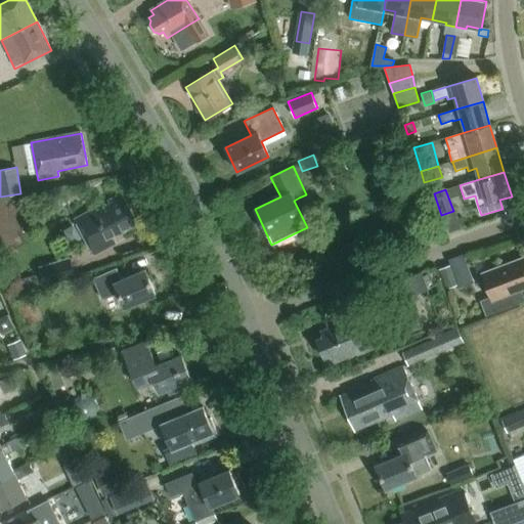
[(93,256),(115,244),(112,238),(137,224),(122,194),(74,221),(93,256)]
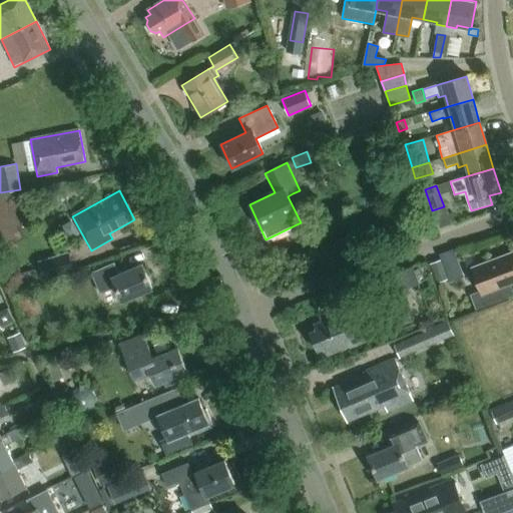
[(460,268),(455,253),(429,263),(436,283),(449,279),(447,273),(460,268)]
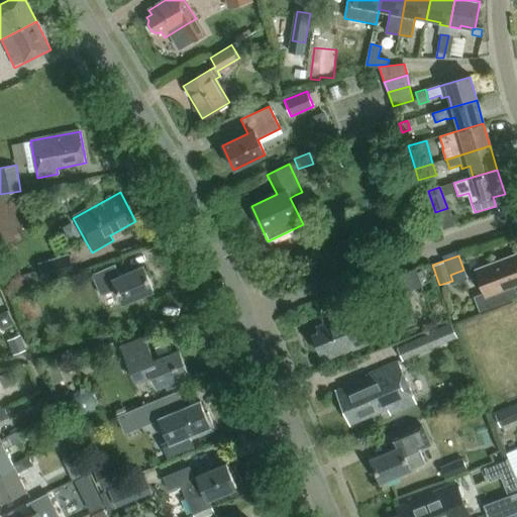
[(516,257),(477,273),(485,295),(476,299),(481,310),(505,301),(501,290),(516,283),(516,257)]
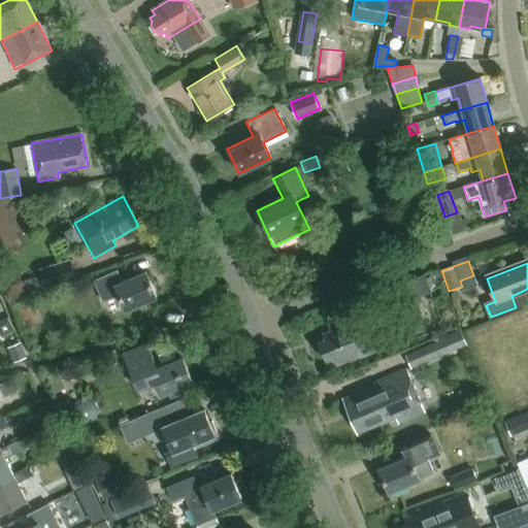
[(126,311),(157,298),(145,273),(123,284),(118,271),(94,282),(104,304),(120,297),(126,311)]
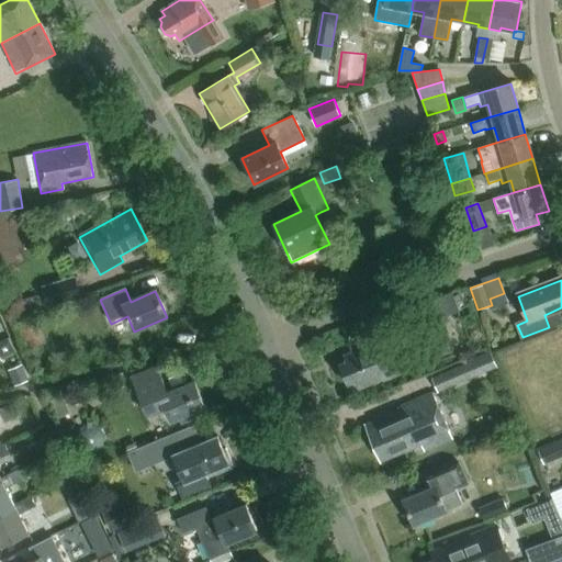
[(434,298),(441,317),(463,308),(456,289),(434,298)]
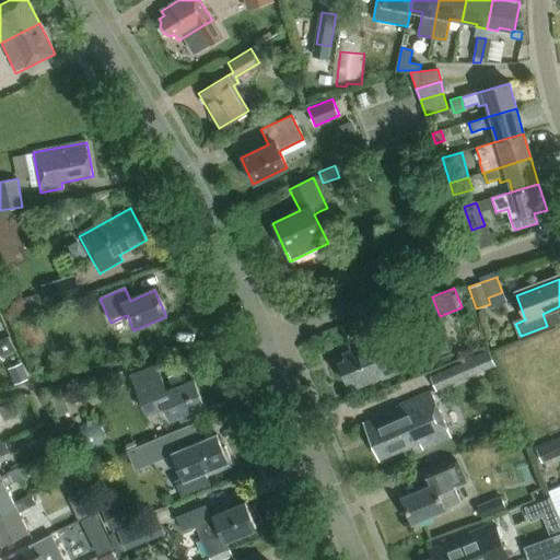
[(16,301),(20,313),(42,305),(38,294),(16,301)]
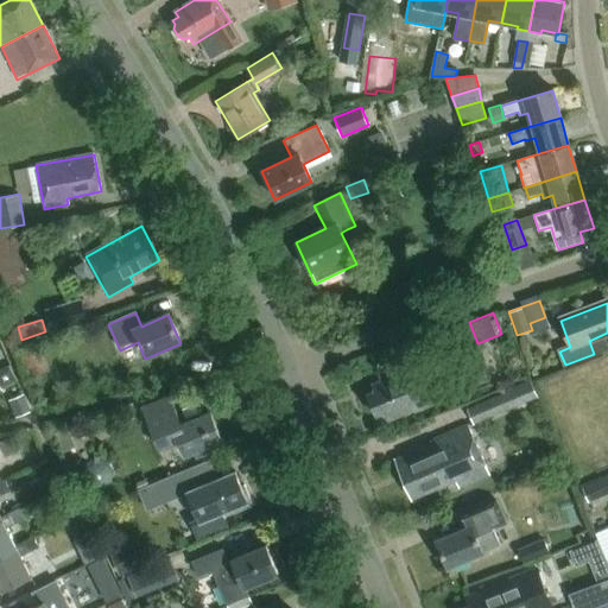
[(442,401),(442,399),(454,394),(438,358),(373,385),(375,391),(367,394),(377,416),(384,412),(386,417),(411,406),(415,413),(442,401)]
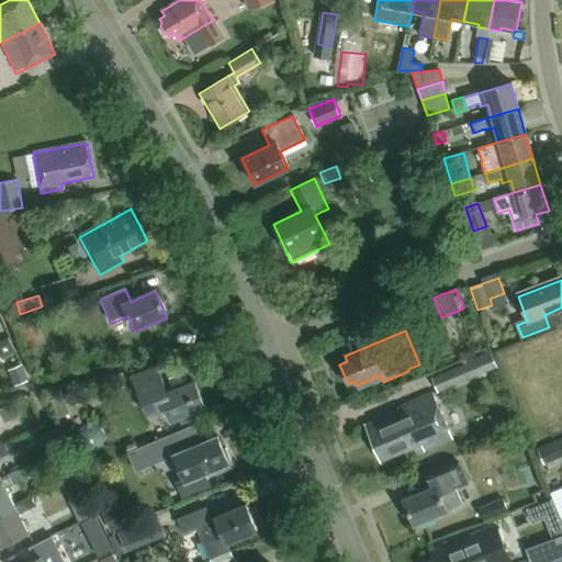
[(431,378),(438,392),(478,375),(471,361),(431,378)]
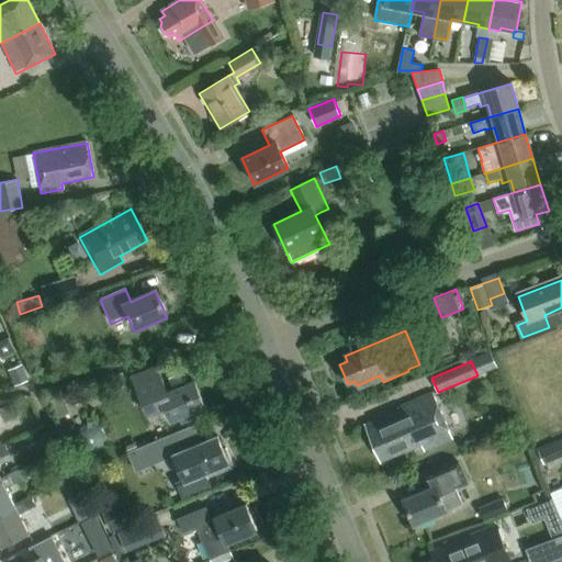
[(8,370),(14,385),(27,379),(21,363),(8,370)]
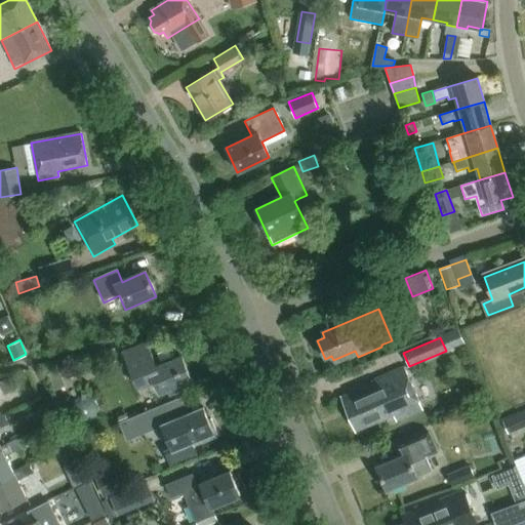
[(148,344),(123,354),(128,364),(137,387),(155,379),(161,395),(168,392),(170,396),(194,386),(182,356),(157,366),(152,354),(148,344)]
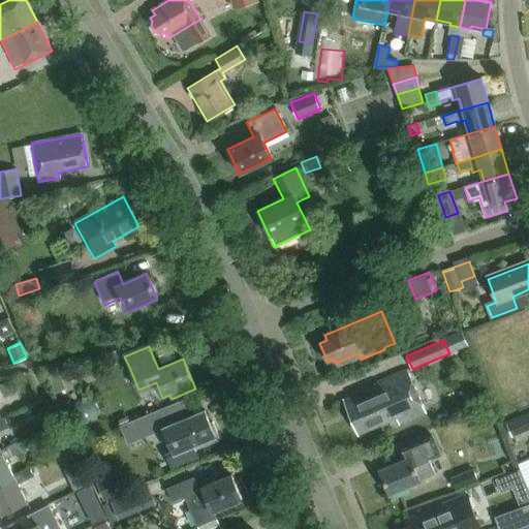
[(399,425),(426,413),(408,370),(375,384),(376,387),(345,401),(359,435),(397,418),(399,425)]
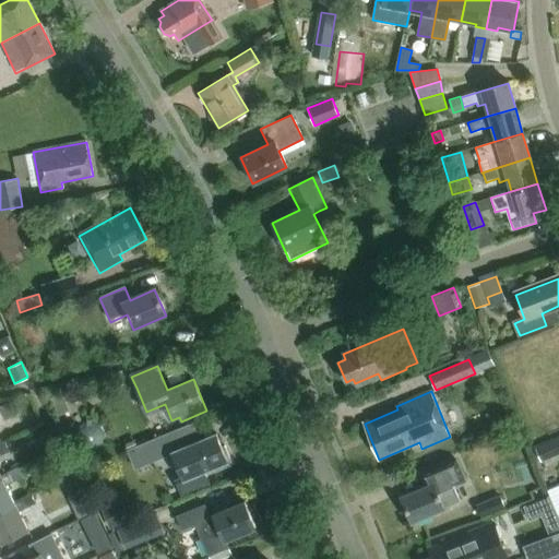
[(0,411),(4,419),(18,413),(12,401),(0,406),(0,411)]
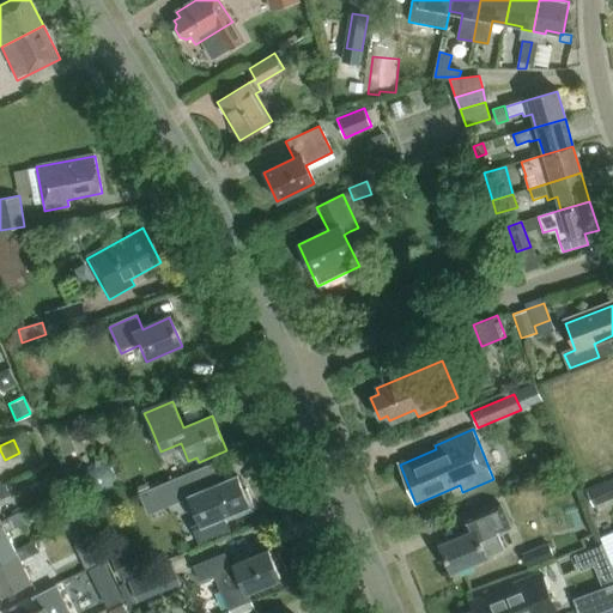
[(225,517),(235,513),(237,517),(256,509),(247,489),(243,491),(237,477),(201,491),(193,473),(163,485),(170,505),(189,498),(200,525),(194,527),(200,542),(230,530),(225,517)]
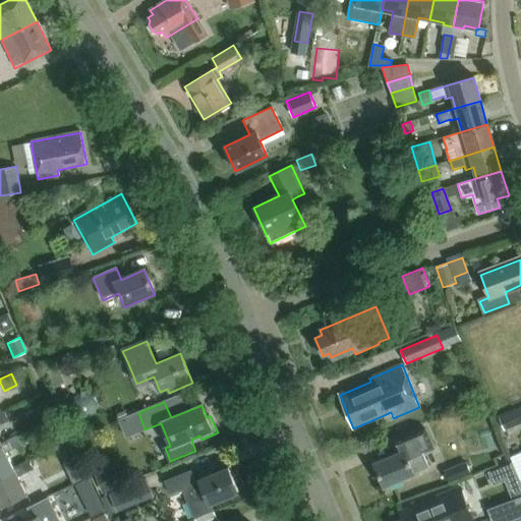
[(520,422),(520,408),(496,419),(501,429),(505,428),(506,429),(520,422)]
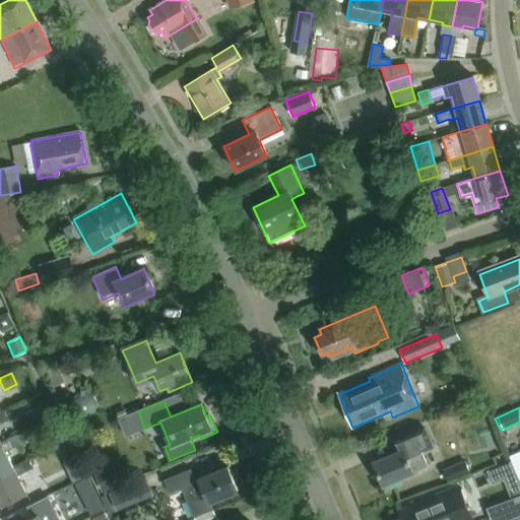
[(426,429),(412,434),(393,442),(398,453),(374,463),(383,486),(428,468),(420,453),(433,448),(426,429)]
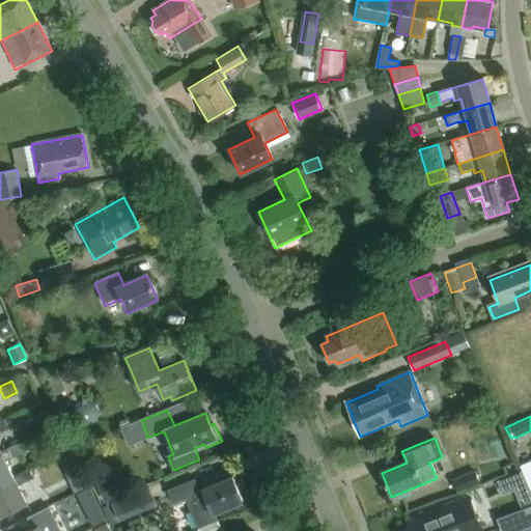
[(1,453),(0,453),(0,483),(14,477),(12,476),(5,460),(20,453),(16,444),(0,451),(1,453)]
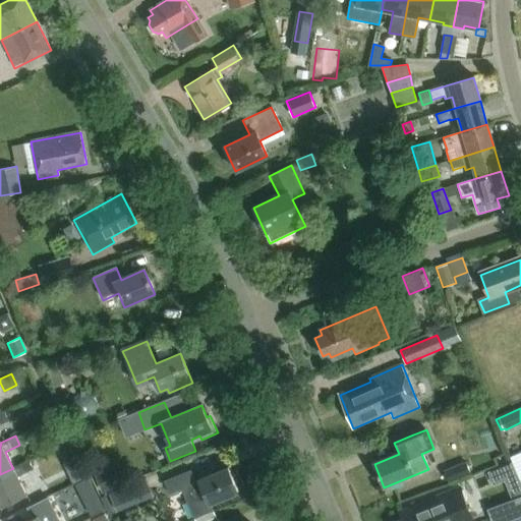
[(17,476),(33,469),(27,459),(12,467),(13,468),(0,474),(0,505),(1,506),(26,494),(17,476)]
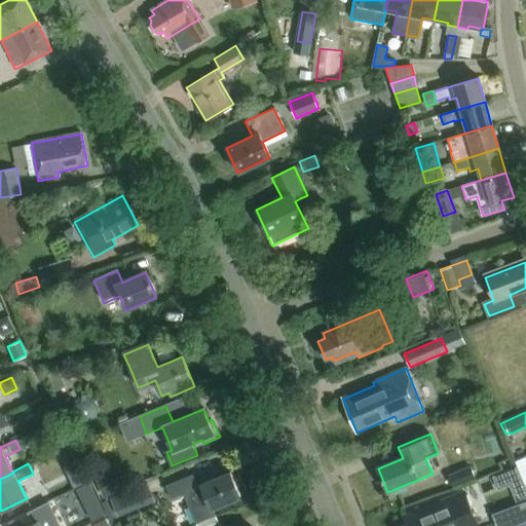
[(471,465),(449,475),(454,487),(476,479),(471,465)]
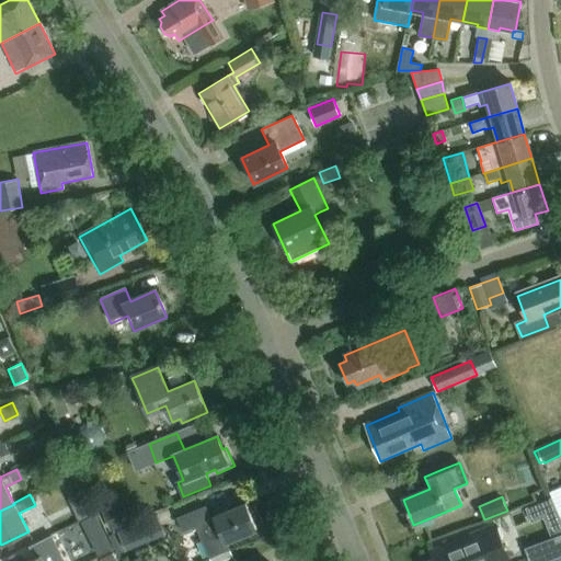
[(531,523),(558,514),(551,500),(526,508),(531,523)]
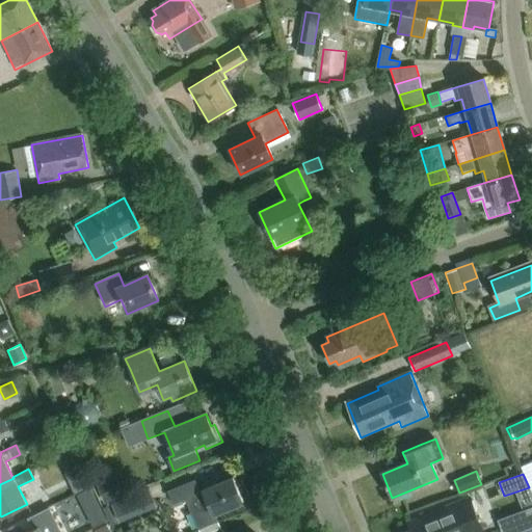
[(94,486),(101,504),(124,495),(116,477),(94,486)]
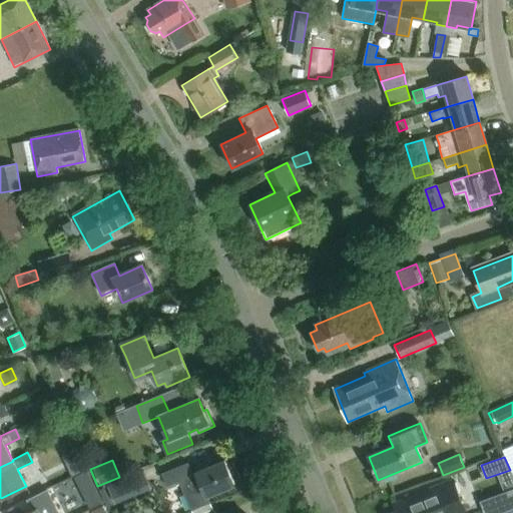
[(206,496),(234,485),(224,461),(195,473),(195,474),(192,475),(187,463),(161,474),(166,487),(178,482),(190,511),(209,504),(206,496)]
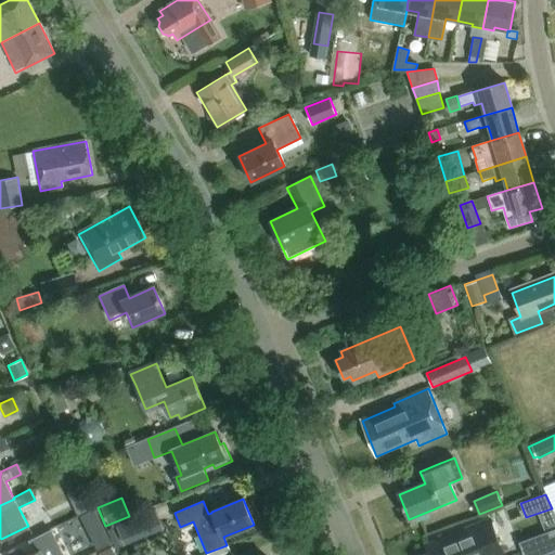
[(153,511),(116,526),(125,545),(162,530),(153,511)]
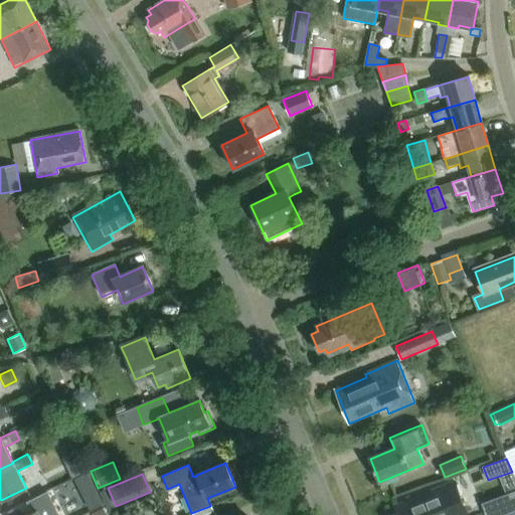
[(398,512),(391,514),(463,514),(468,513),(456,481),(395,505),(398,512)]
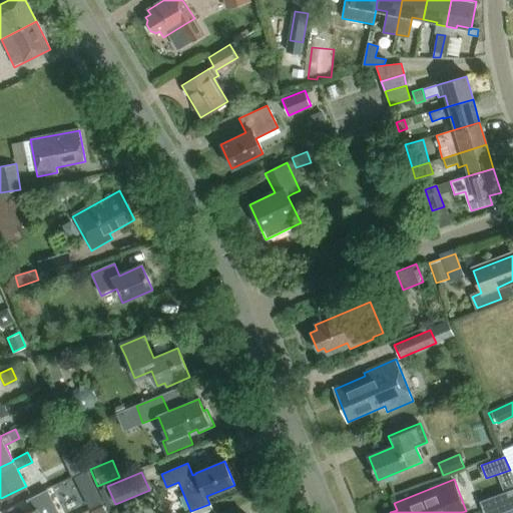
[(512,490),(482,502),(486,512),(502,512),(512,509),(512,490)]
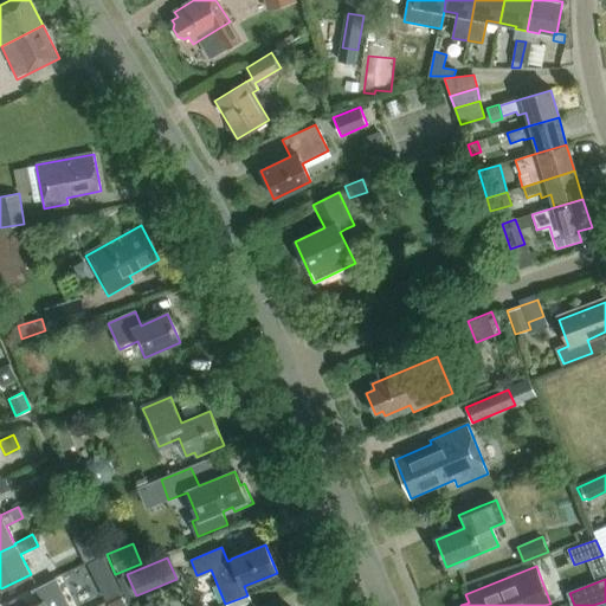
[(50,605),(65,599),(59,588),(40,598),(42,599),(27,605),(50,605)]
